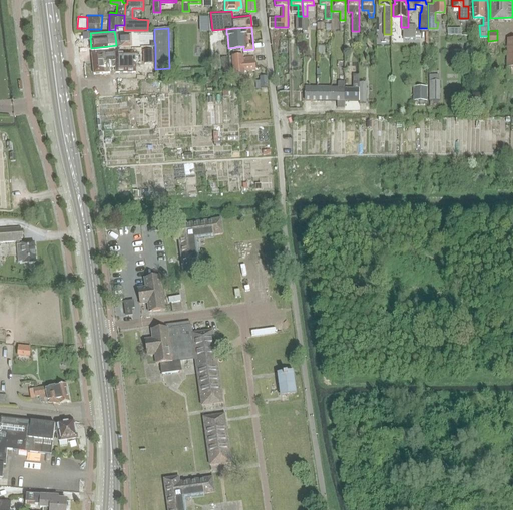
[(117,45),(131,44),(131,32),(116,33),(117,45)]
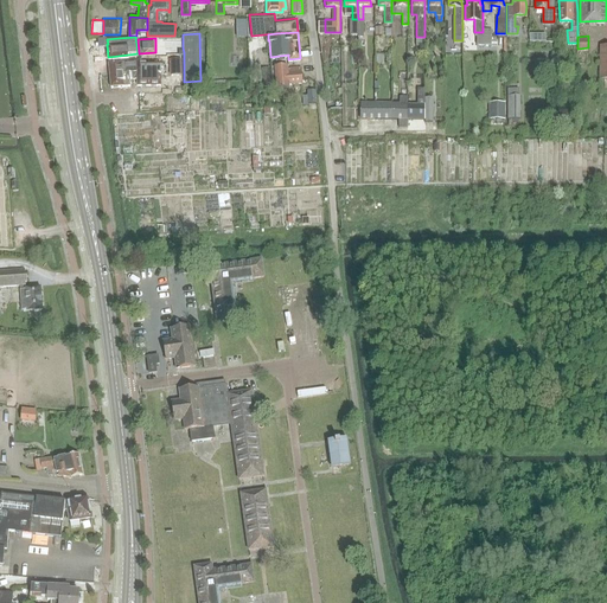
[(331,55),(332,91),(347,90),(346,53),(331,55)]
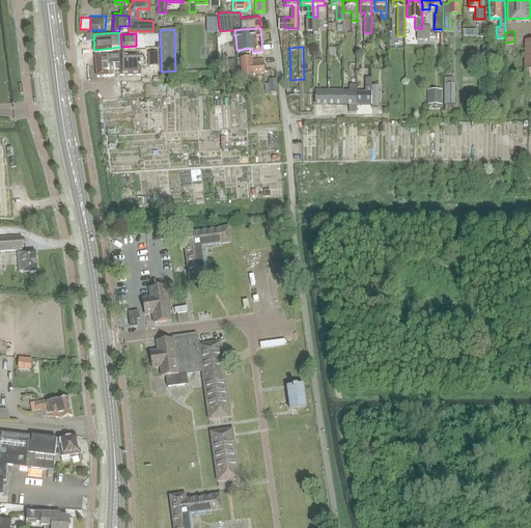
[(159,63),(159,50),(147,50),(148,64),(159,63)]
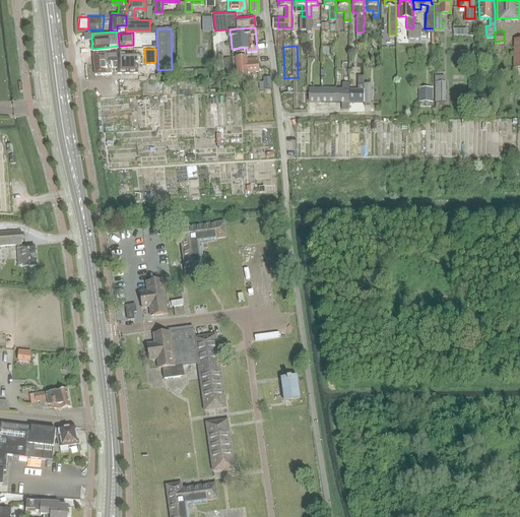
[(109,59),(116,58),(116,50),(92,52),(93,61),(109,60),(109,59)]
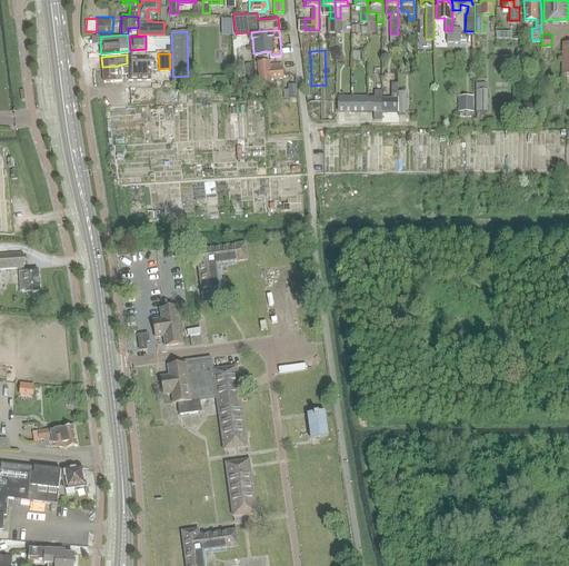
[(127,55),(127,63),(127,68),(128,68),(128,71),(129,78),(150,78),(150,69),(156,69),(156,60),(145,60),(145,57),(139,58),(139,57),(129,57),(128,55),(127,55)]
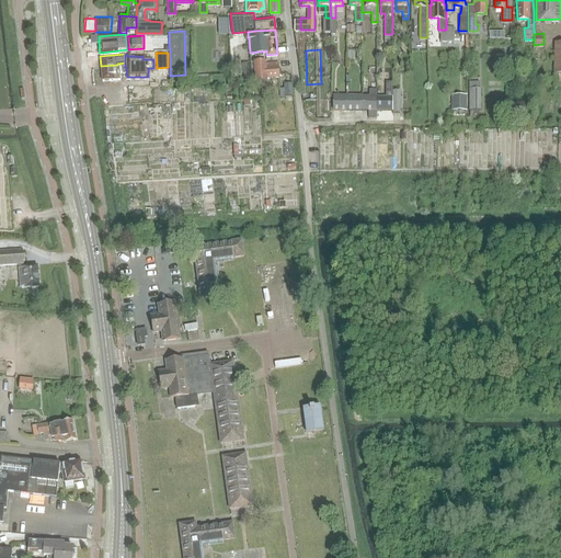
[(254,59),(254,69),(255,79),(267,79),(266,76),(279,75),(277,60),(265,60),(265,58),(254,59)]
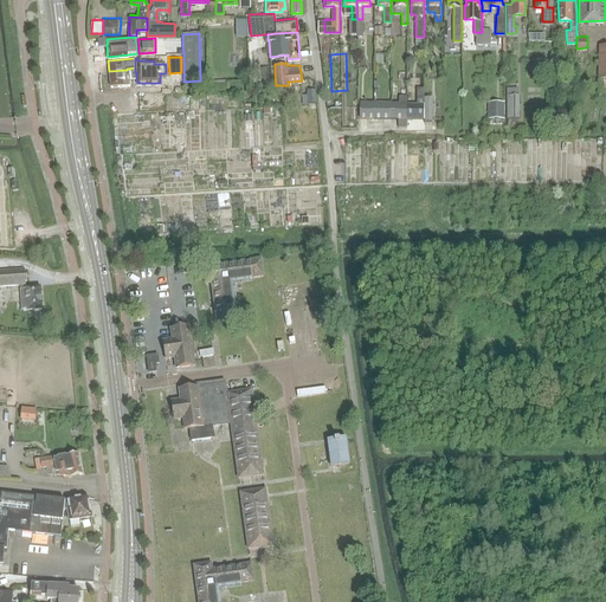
[(135,72),(135,68),(127,69),(127,70),(109,71),(110,85),(123,83),(130,83),(129,77),(136,76),(136,72),(135,72)]
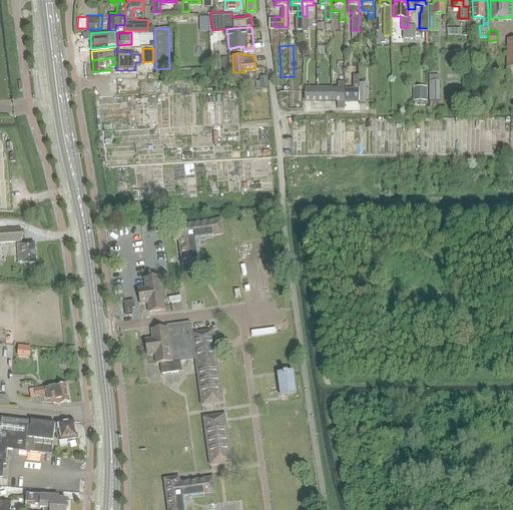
[(440,98),(440,78),(439,72),(438,72),(438,68),(430,69),(430,72),(429,78),(429,98),(440,98)]
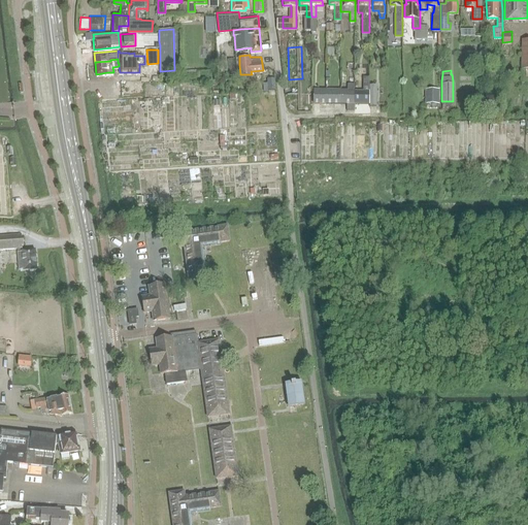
[(275,88),(274,75),(266,76),(267,80),(267,88),(275,88)]
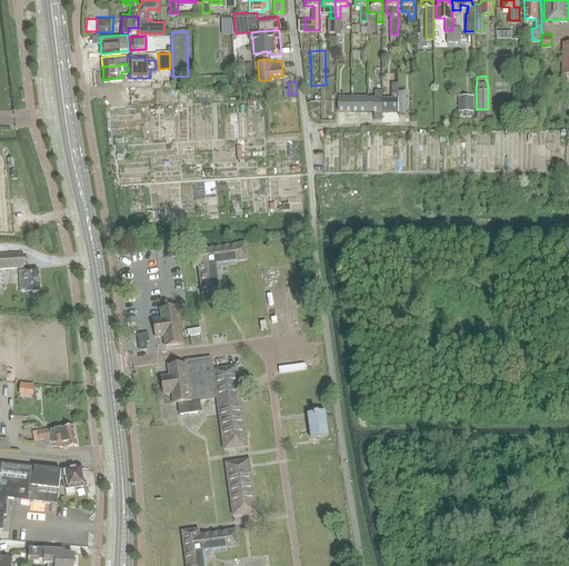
[(375,95),(368,95),(368,110),(373,110),(373,118),(382,118),(382,113),(381,113),(381,110),(382,96),(382,89),(375,88),(375,95)]
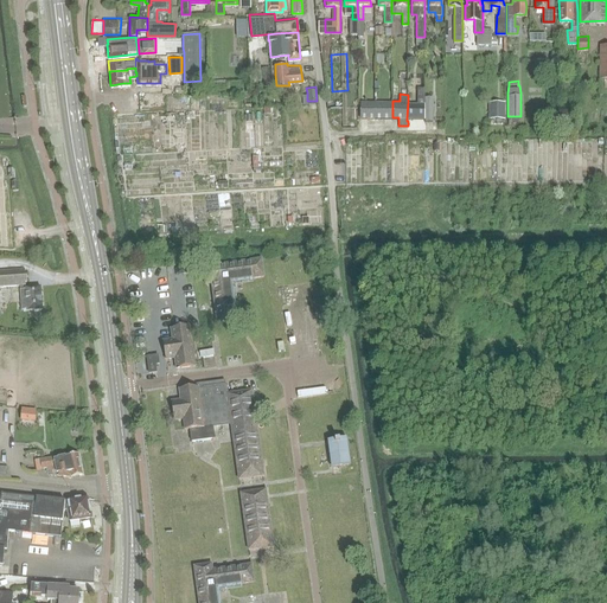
[(376,117),(376,100),(360,100),(360,117),(376,117)]
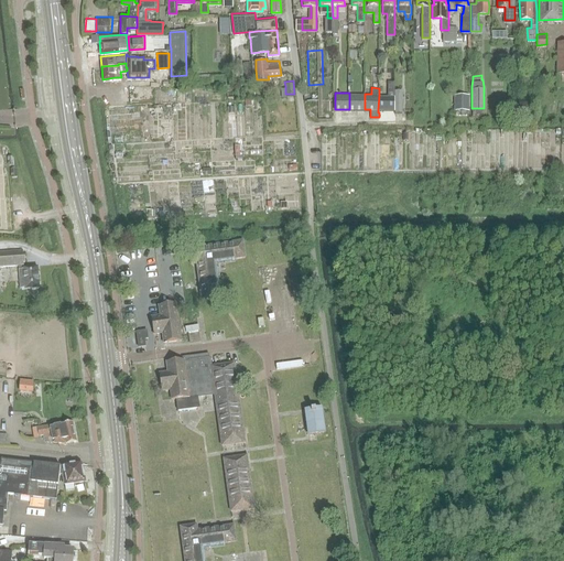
[(365,109),(365,94),(349,93),(349,109),(365,109)]
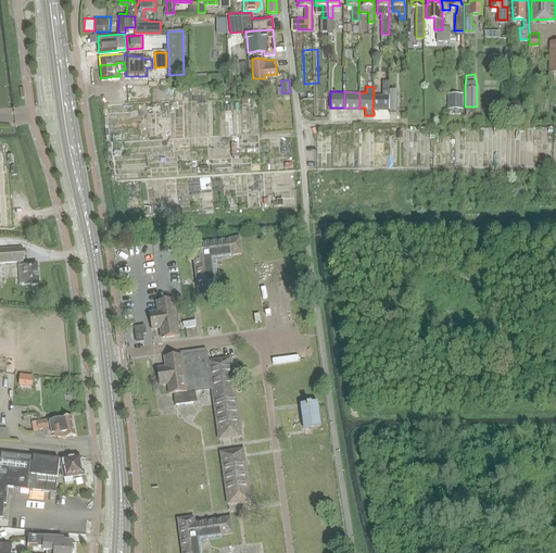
[(447,107),(463,107),(463,91),(447,91),(447,107)]
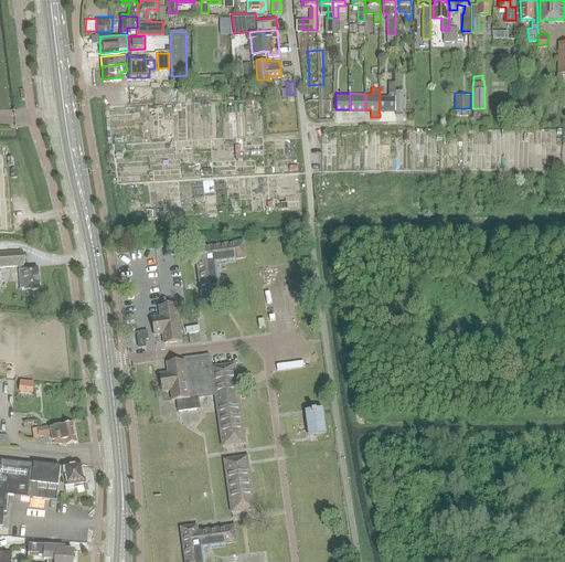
[(380,95),(379,109),(395,109),(395,95),(388,95),(380,95)]
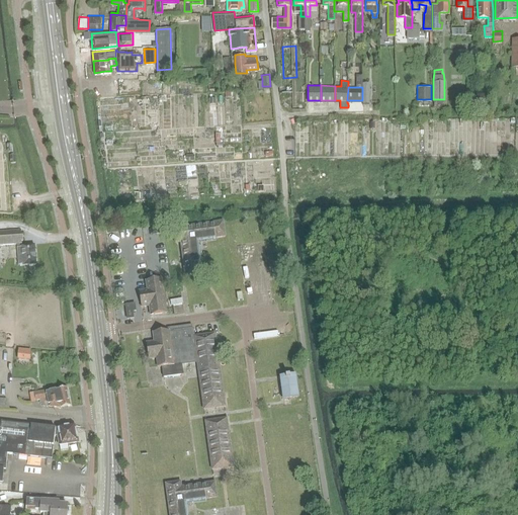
[(195,239),(206,237),(225,235),(223,220),(174,227),(175,241),(181,241),(185,273),(199,271),(195,239)]
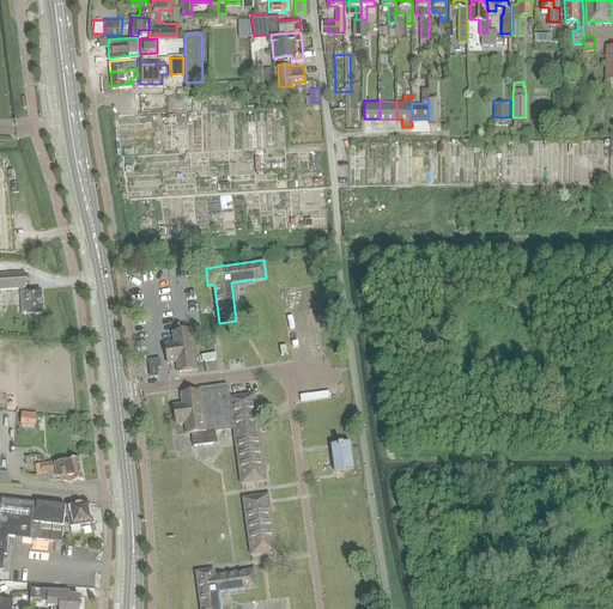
[(25,273),(25,269),(0,270),(0,287),(25,286),(25,282),(26,282),(26,273),(25,273)]
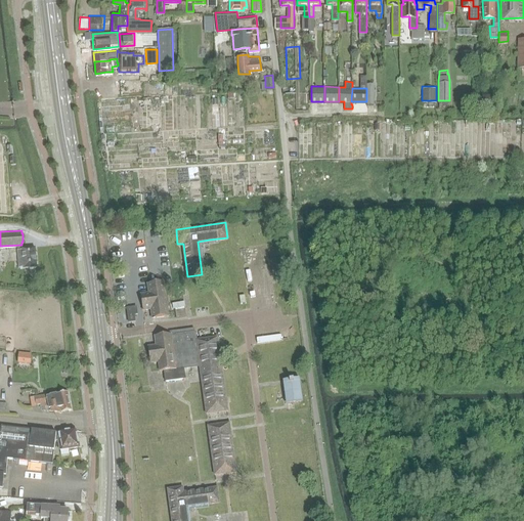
[(24,266),(36,265),(35,246),(22,247),(22,248),(17,248),(18,265),(23,265),(24,266)]
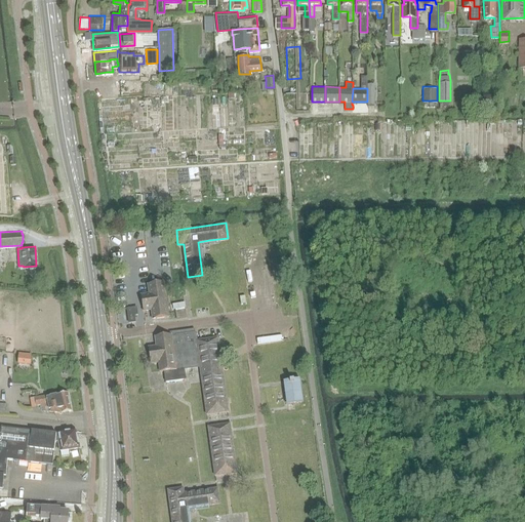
[(168,315),(163,280),(148,282),(149,291),(140,292),(144,309),(152,308),(153,317),(168,315)]
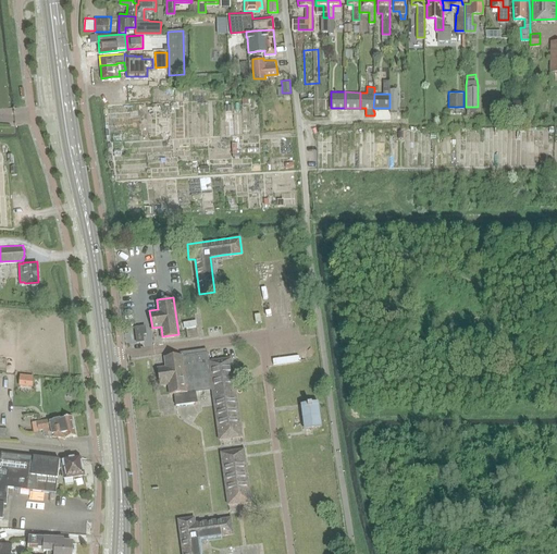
[(186,312),(188,325),(196,324),(194,311),(186,312)]
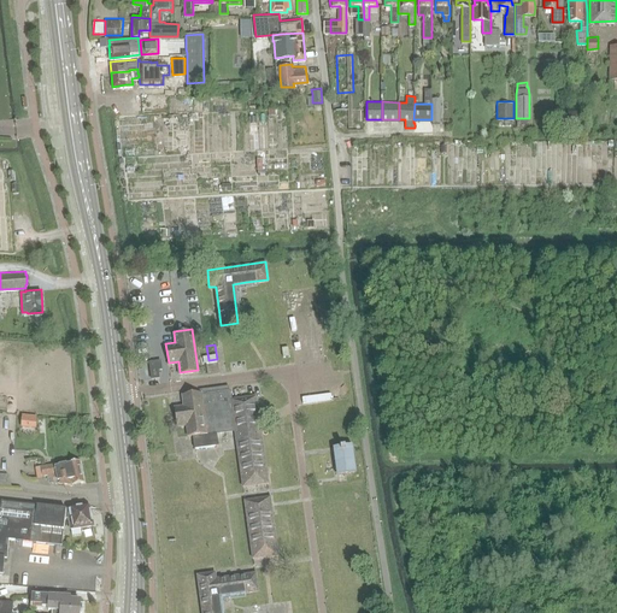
[(162,369),(160,360),(150,361),(151,378),(159,377),(158,369),(162,369)]
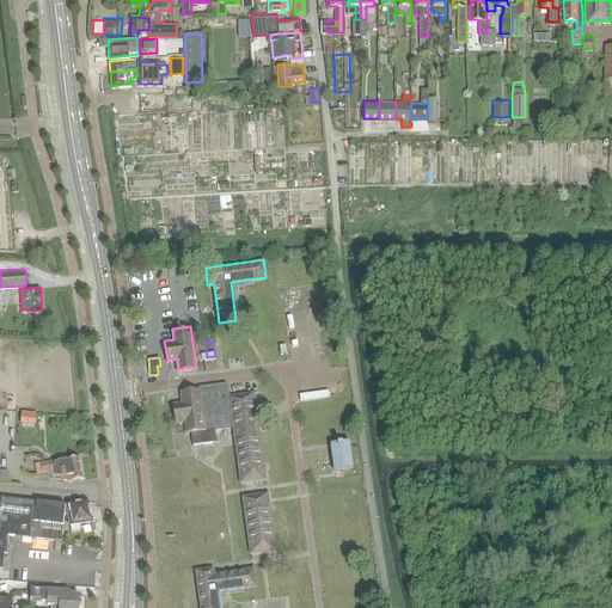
[(199,387),(181,390),(182,401),(172,403),(175,421),(185,419),(187,430),(190,430),(193,443),(216,440),(215,429),(233,425),(240,480),(265,477),(257,421),(254,391),(230,393),(228,385),(227,385),(226,381),(199,385),(199,387)]
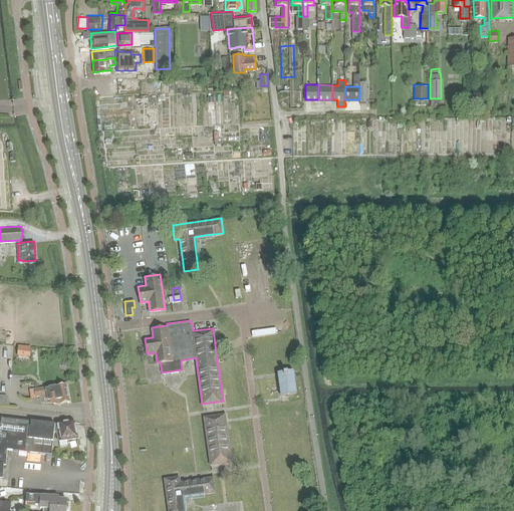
[(30,345),(18,343),(17,353),(29,354),(30,345)]
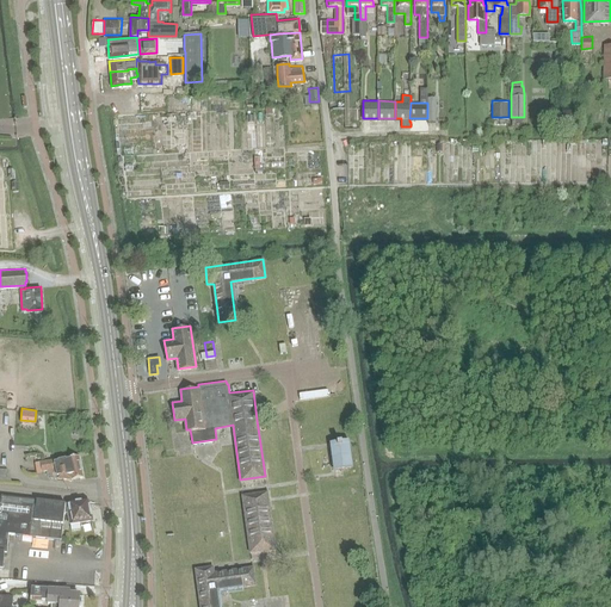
[(331,445),(334,465),(334,468),(352,465),(349,443),(343,444),(343,441),(337,441),(338,444),(331,445)]
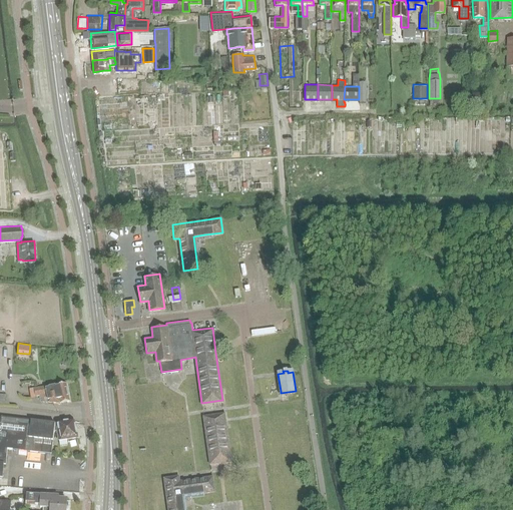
[(46,384),(33,387),(34,395),(35,397),(41,396),(42,400),(48,400),(60,401),(70,399),(66,381),(46,385),(46,384)]
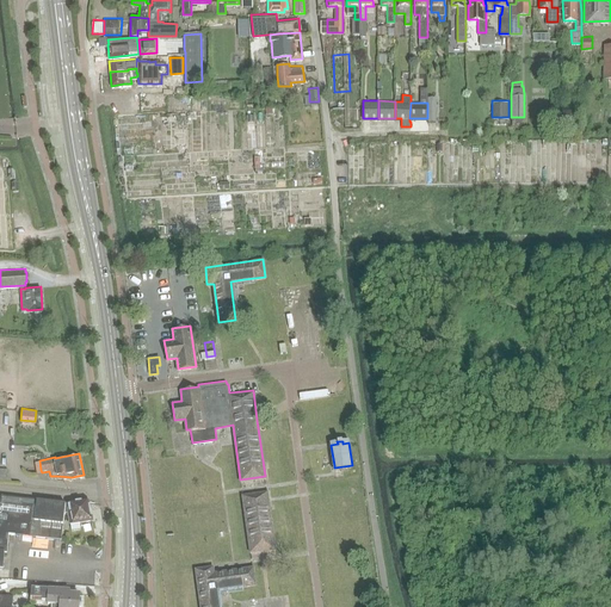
[(275,547),(267,495),(266,491),(242,494),(251,551),(275,547)]
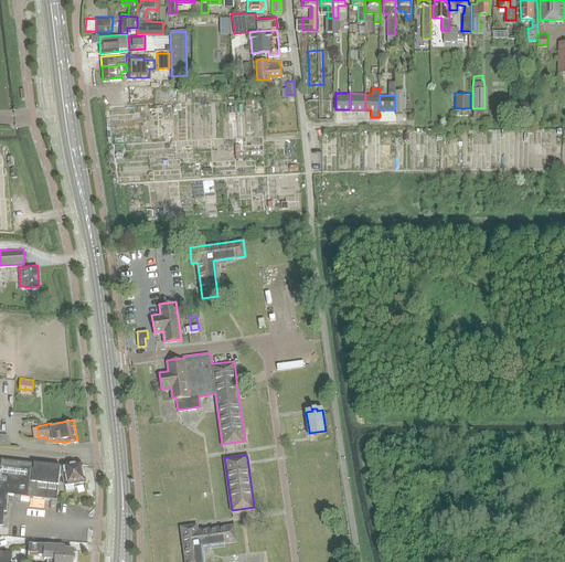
[(0,522),(2,523),(4,509),(7,509),(8,492),(56,498),(60,474),(63,473),(64,484),(65,489),(74,488),(73,481),(84,480),(82,463),(82,462),(67,464),(52,463),(1,457),(1,463),(0,463),(0,522)]
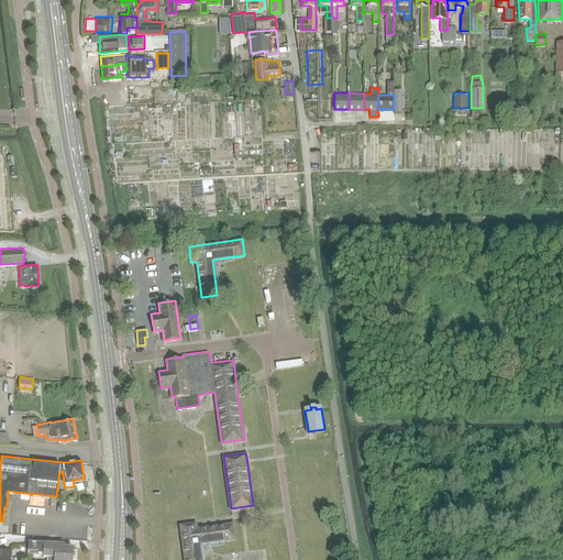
[(200,559),(200,555),(199,544),(234,538),(232,522),(197,527),(196,522),(180,524),(185,559),(200,559)]
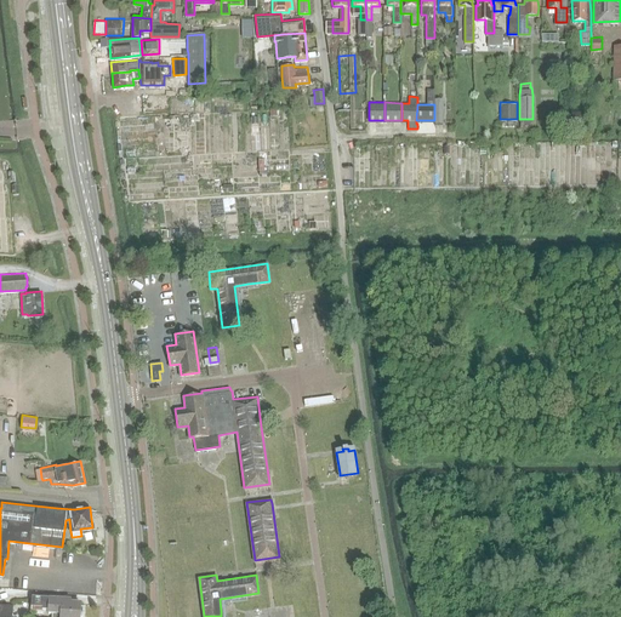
[(53,612),(52,616),(79,616),(80,603),(63,601),(63,598),(49,598),(49,596),(33,596),(32,607),(49,609),(49,612),(53,612)]
